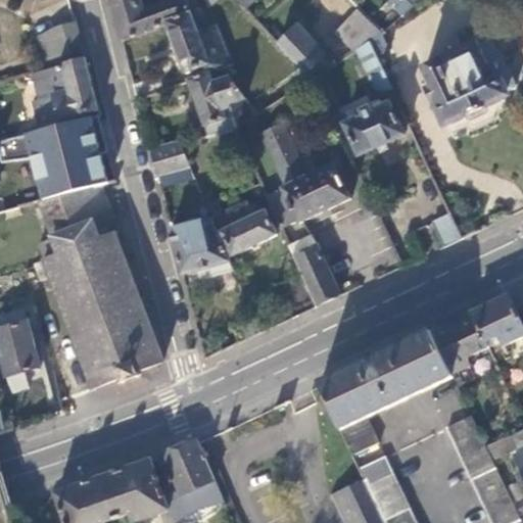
[(26,0),(29,11),(67,0),(26,0)]
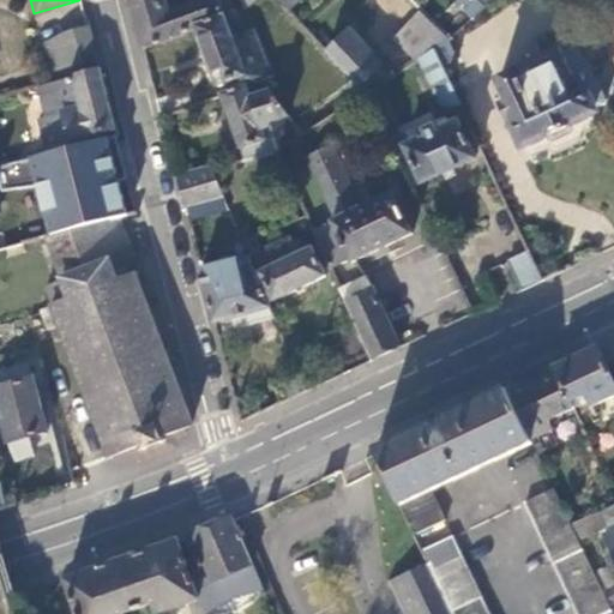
[(130,0),(132,5),(144,48),(197,30),(197,28),(226,17),(218,0),(212,0),(167,16),(162,0),(130,0)]
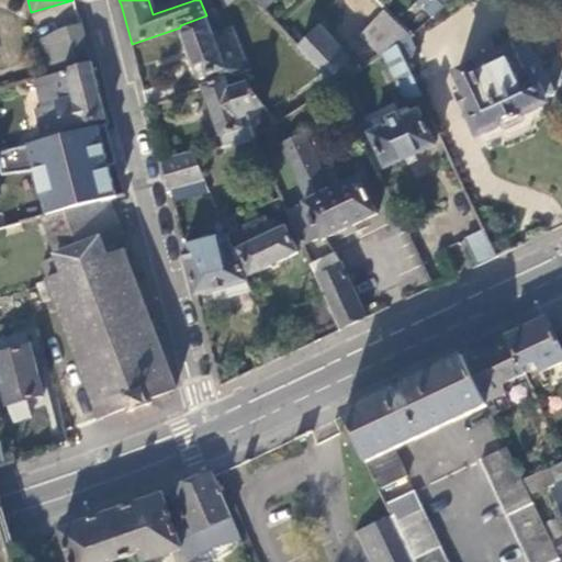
[(254,0),(263,10),(272,1),(270,0),(254,0)]
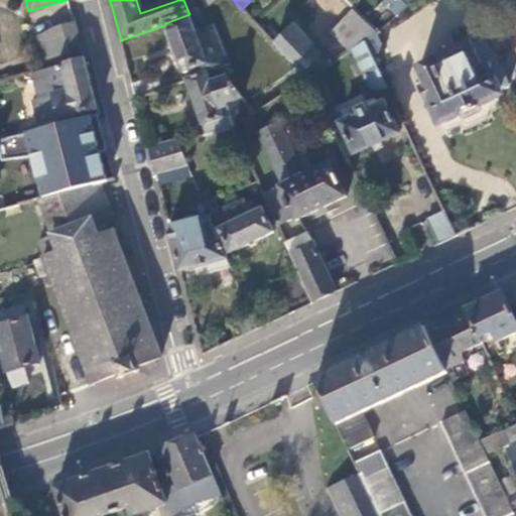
[(382,0),(381,2),(396,17),(408,6),(400,0),(382,0)]
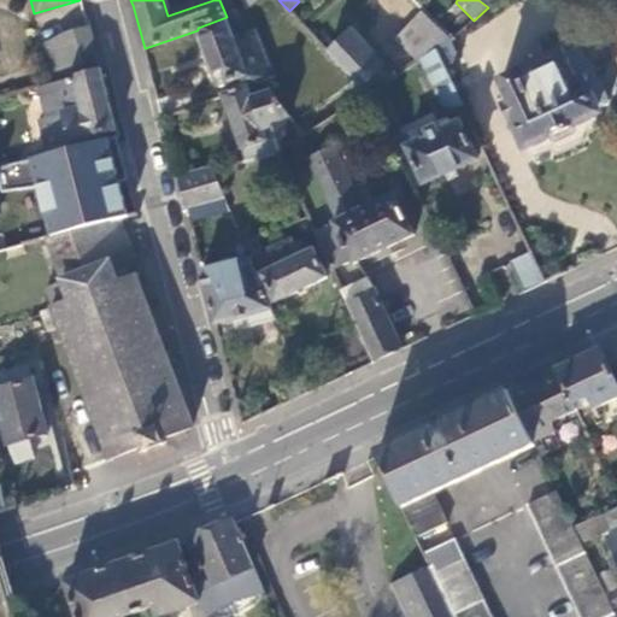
[(397,39),(418,60),(445,35),(422,12),(397,39)]
